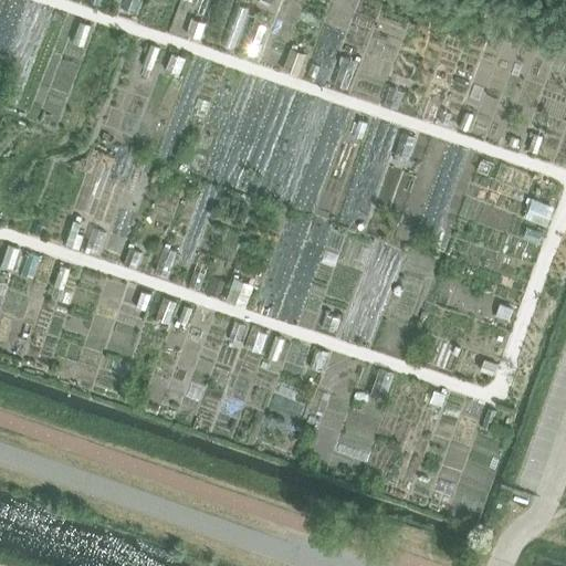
[(127,0),(124,12),(134,16),(139,1),(135,0),(127,0)]
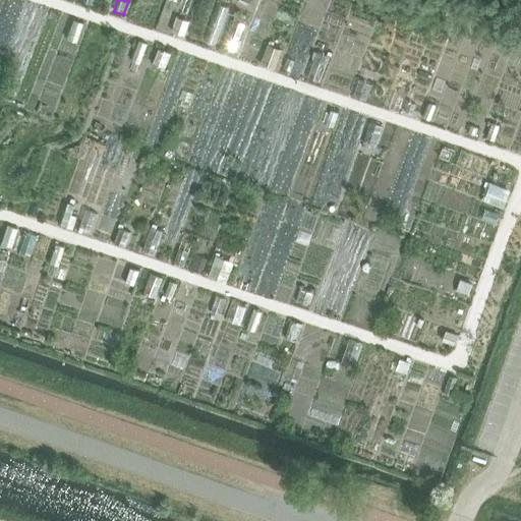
[(204,41),(216,46),(229,8),(218,4),(204,41)]
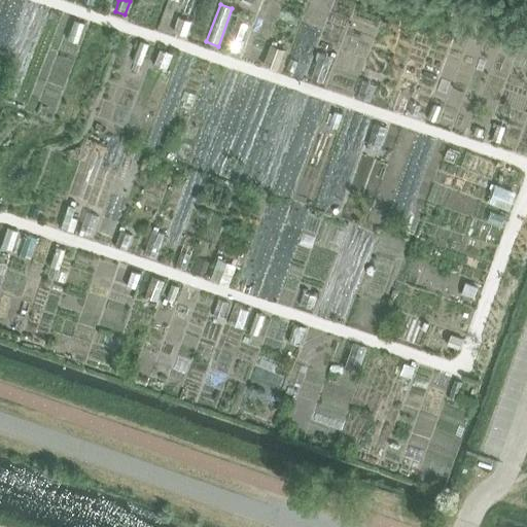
[(187,37),(192,23),(179,18),(174,32),(187,37)]
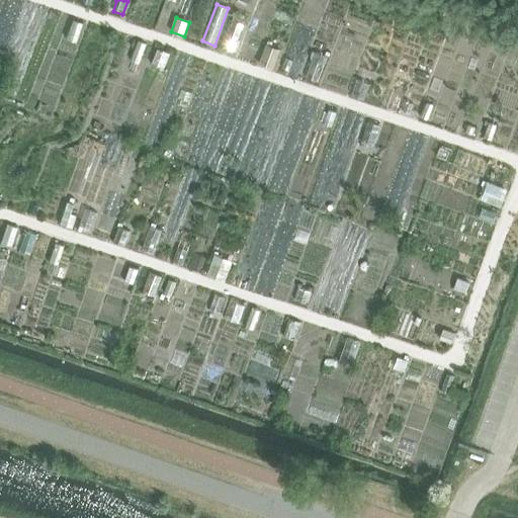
[(76,42),(83,23),(72,19),(65,38),(76,42)]
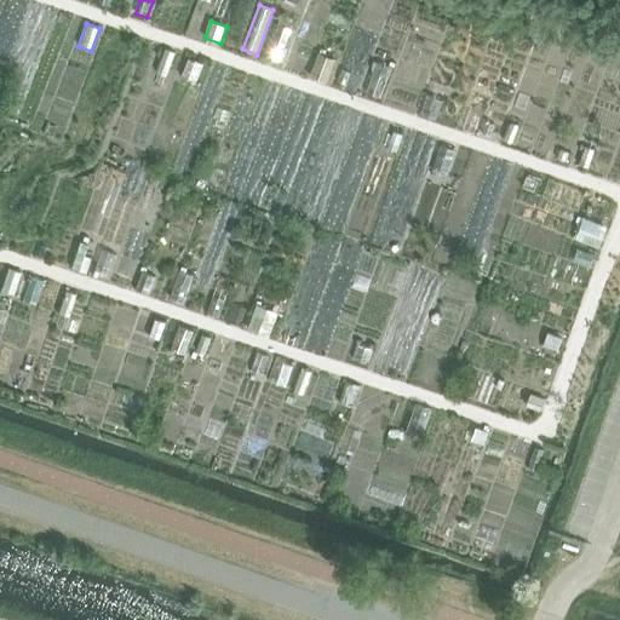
[(283,63),(294,32),(280,26),(268,57),(283,63)]
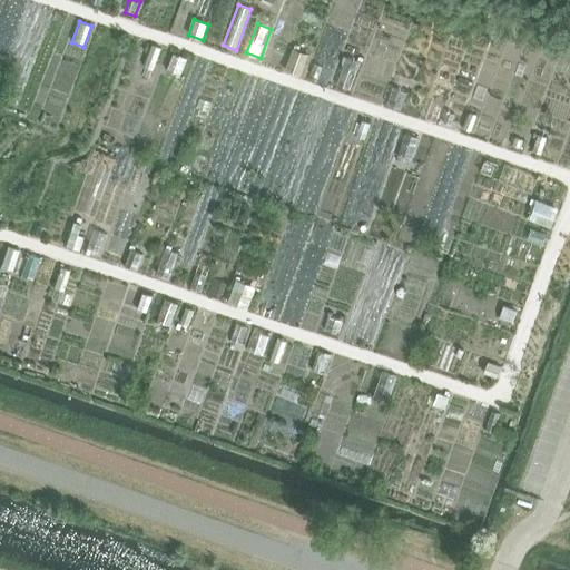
[(155,69),(161,48),(151,45),(144,66),(155,69)]
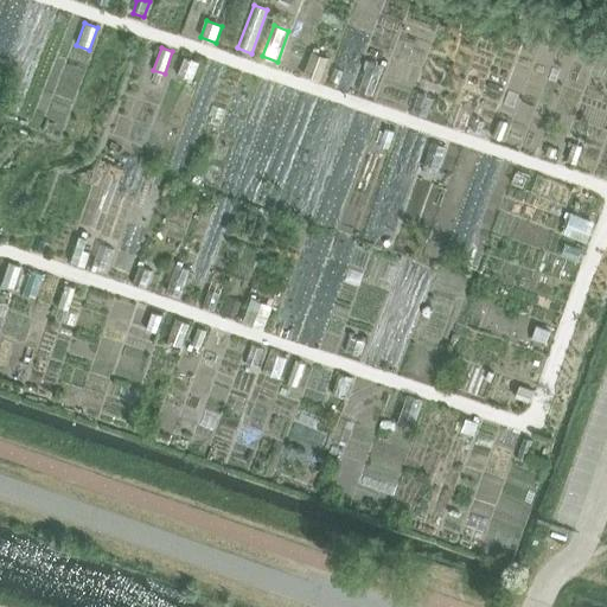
[(321,82),(330,59),(312,53),(304,76),(321,82)]
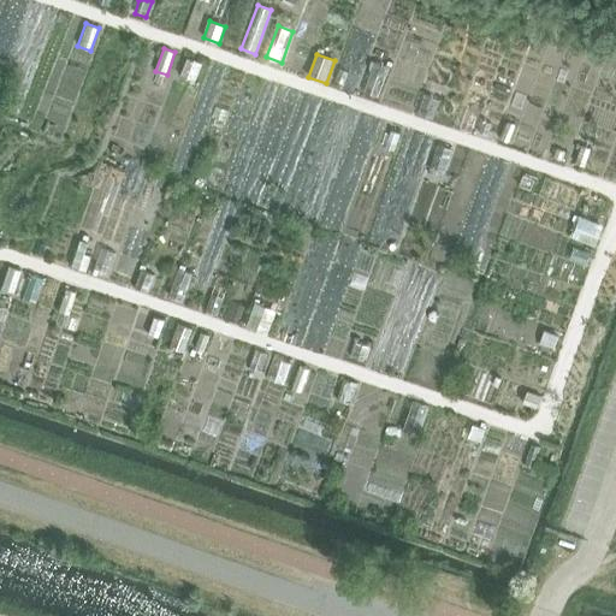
[(196,81),(203,64),(188,58),(182,76),(196,81)]
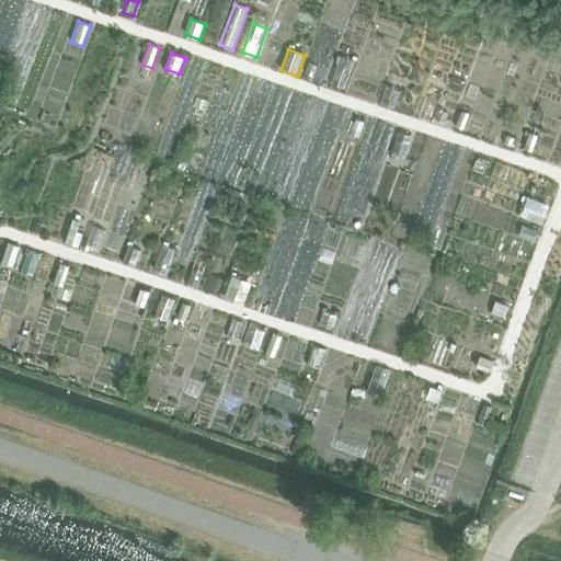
[(332,84),(345,89),(355,61),(342,57),(332,84)]
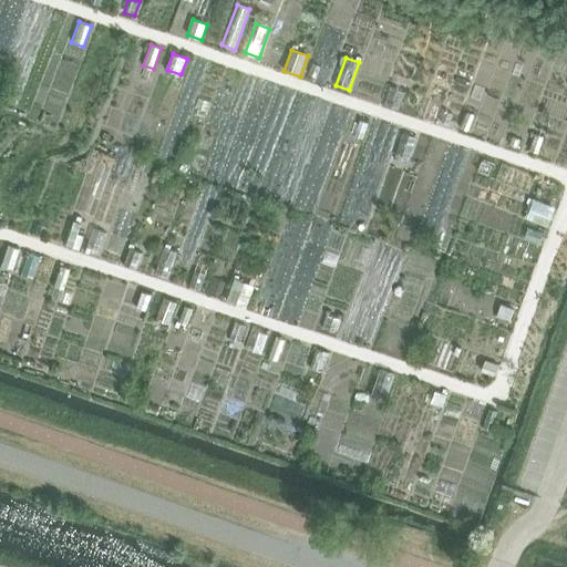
[(317,78),(321,68),(312,64),(309,74),(317,78)]
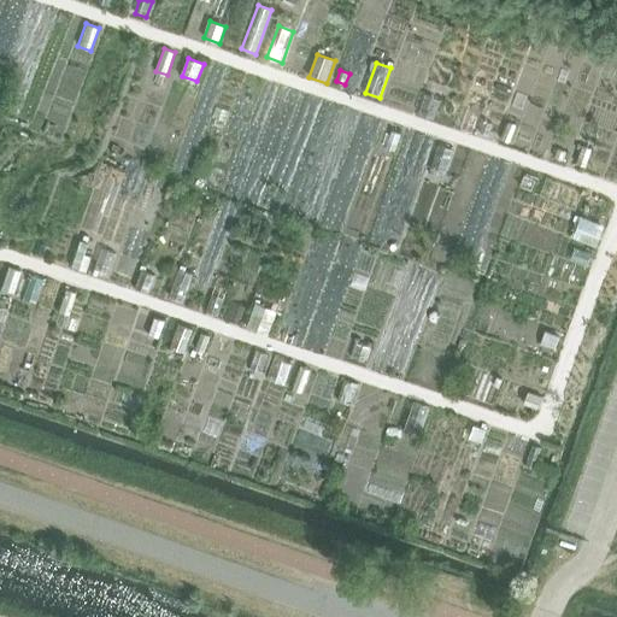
[(421,113),(438,121),(448,94),(432,87),(421,113)]
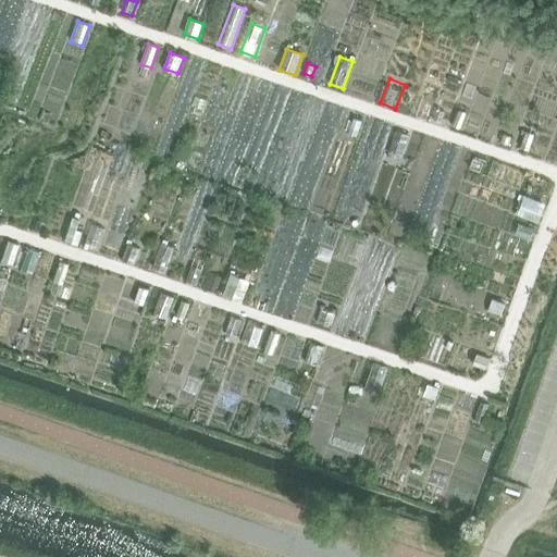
[(281,104),(285,95),(277,91),(273,102),(281,104)]
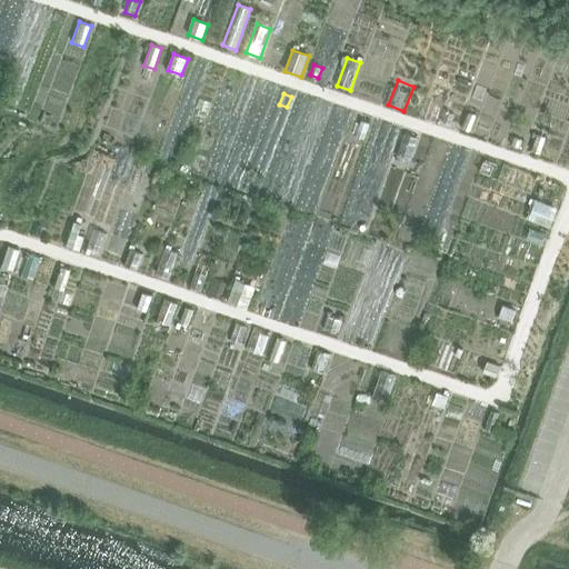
[(209,115),(212,105),(200,100),(196,110),(209,115)]
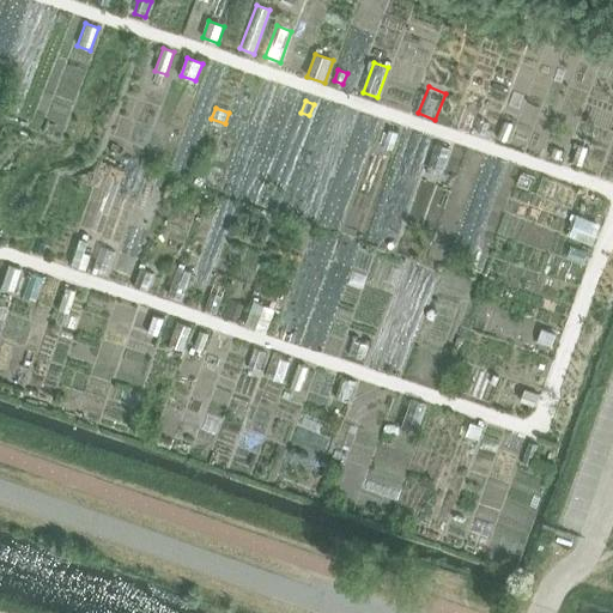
[(507,143),(515,125),(507,121),(499,139),(507,143)]
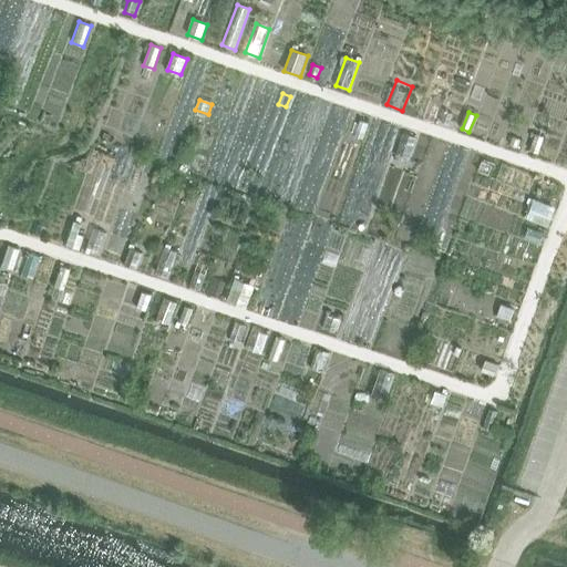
[(363,140),(369,124),(361,121),(356,136),(363,140)]
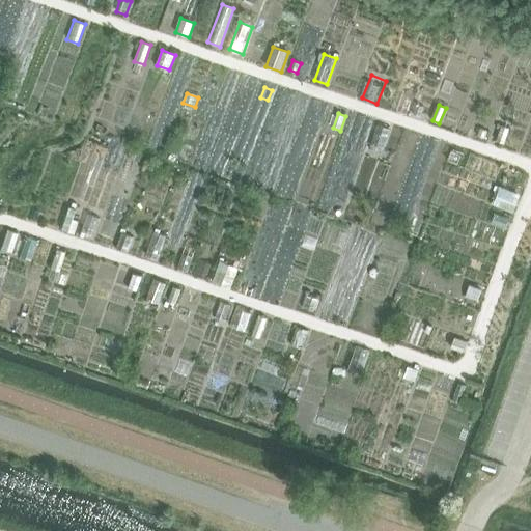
[(362,140),(369,120),(358,117),(352,136),(362,140)]
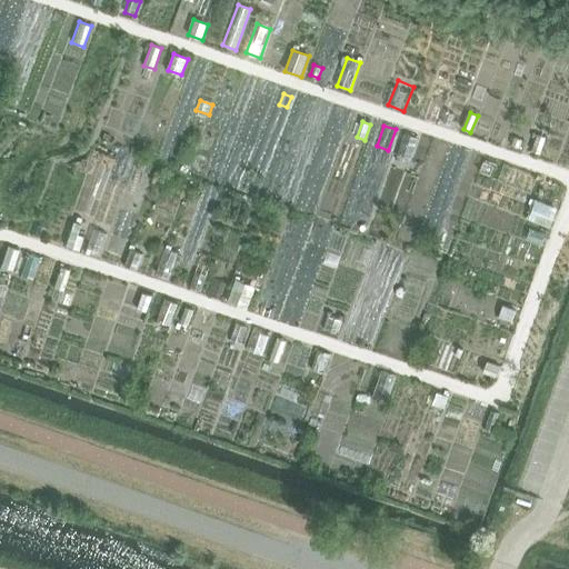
[(410,162),(419,139),(406,135),(397,158),(410,162)]
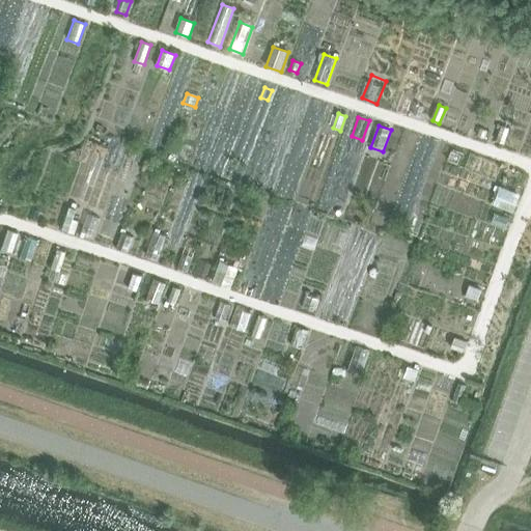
[(505,144),(510,129),(502,126),(497,141),(505,144)]
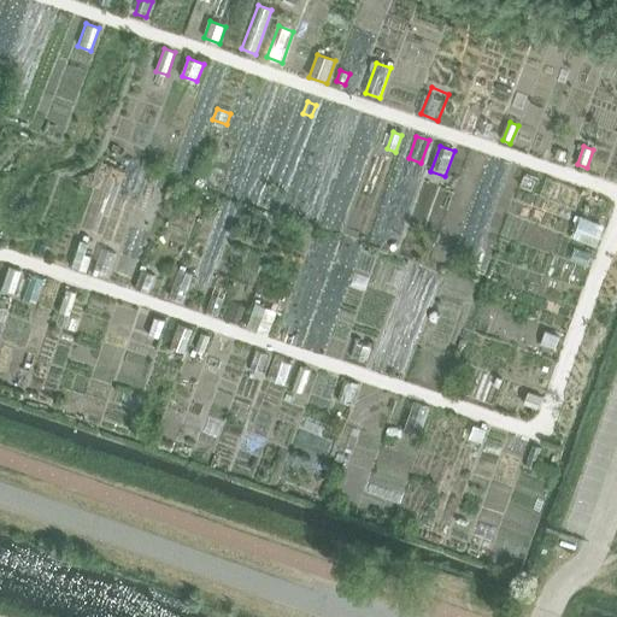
[(568,153),(558,150),(554,158),(564,162),(568,153)]
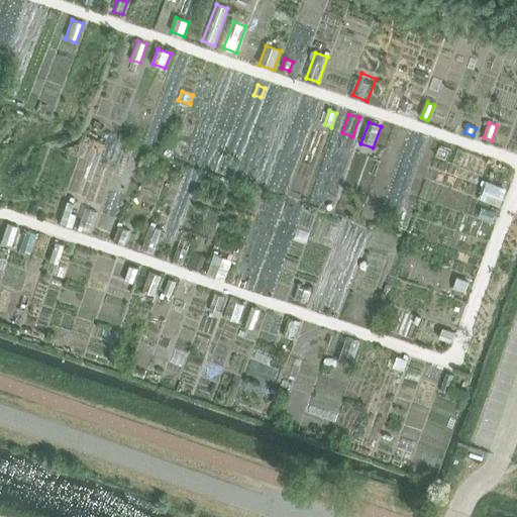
[(486,182),(480,199),(501,207),(507,189),(486,182)]
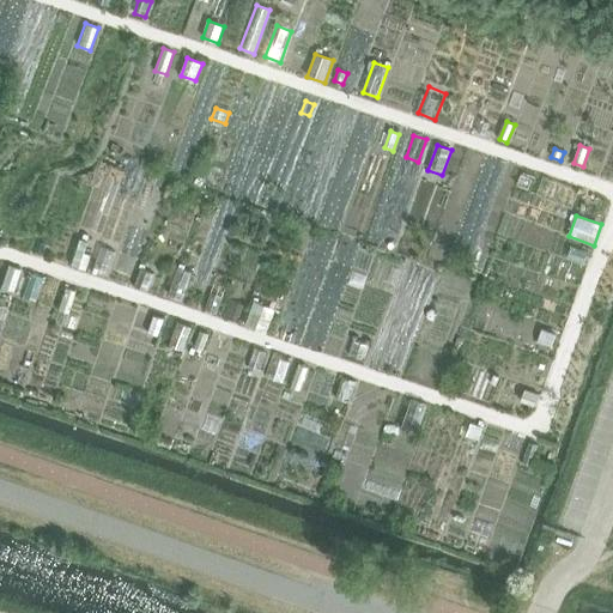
[(71,266),(86,272),(91,255),(84,253),(87,242),(80,240),(71,266)]
